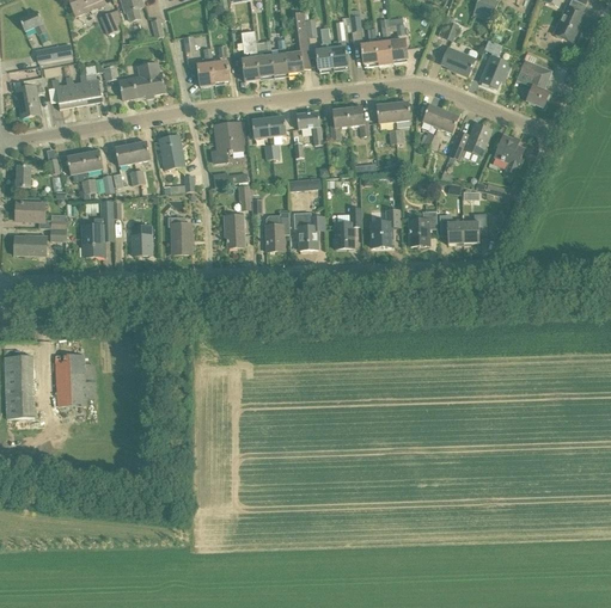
[(74,16),(104,2),(103,0),(68,0),(74,16)]
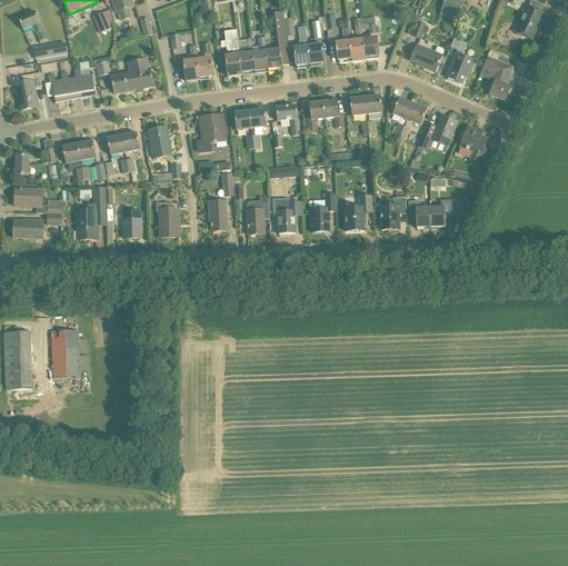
[(131,16),(128,7),(132,5),(130,0),(112,0),(116,10),(117,10),(119,19),(131,16)]
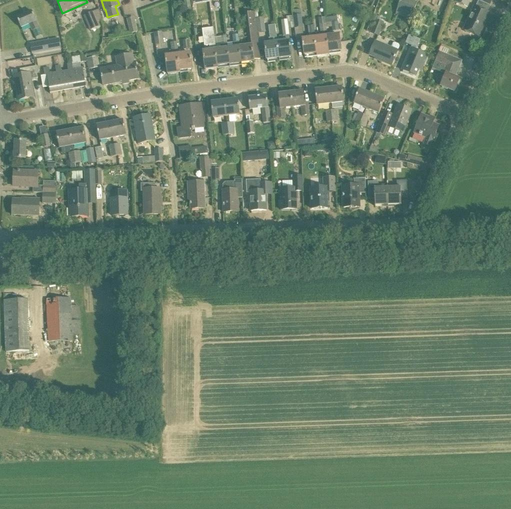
[(409,17),(416,0),(398,0),(394,12),(409,17)]
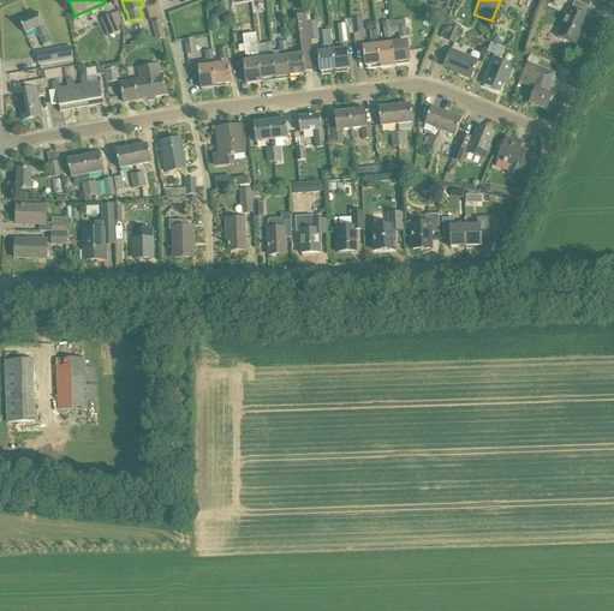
[(585,12),(589,4),(578,0),(574,0),(571,6),(568,5),(556,35),(577,43),(589,13),(585,12)]
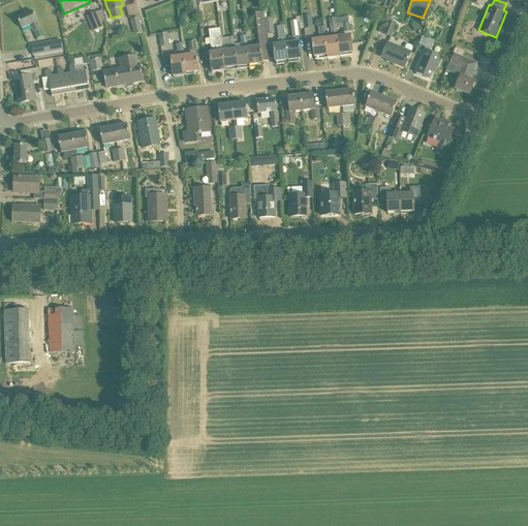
[(302,13),(303,27),(312,26),(309,7),(301,8),(301,13),(302,13)]
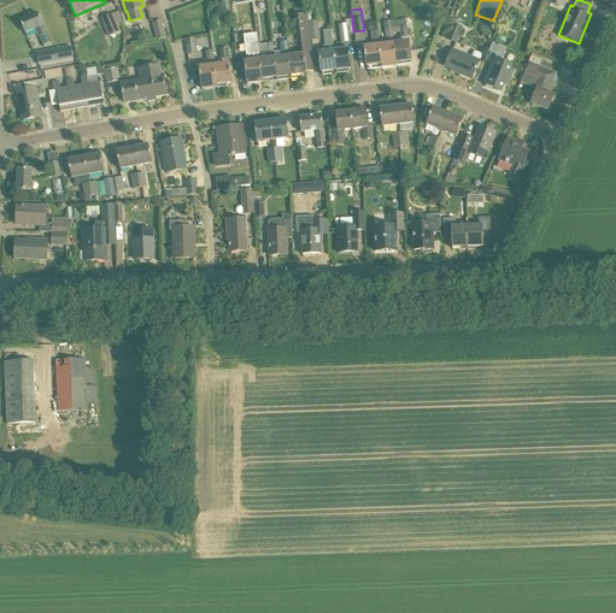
[(46,30),(42,22),(37,10),(18,18),(24,30),(34,25),(36,35),(46,30)]
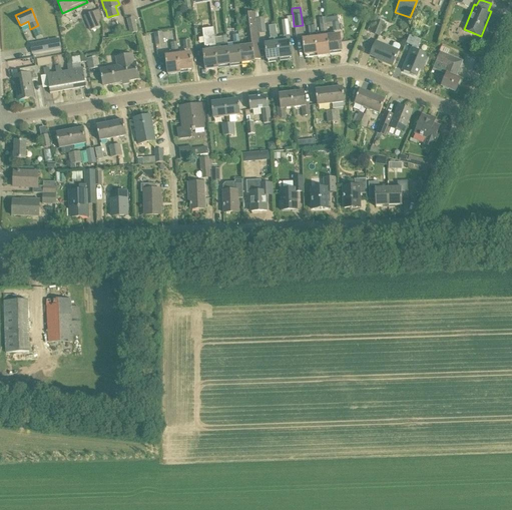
[(88,28),(98,24),(92,9),(82,13),(88,28)]
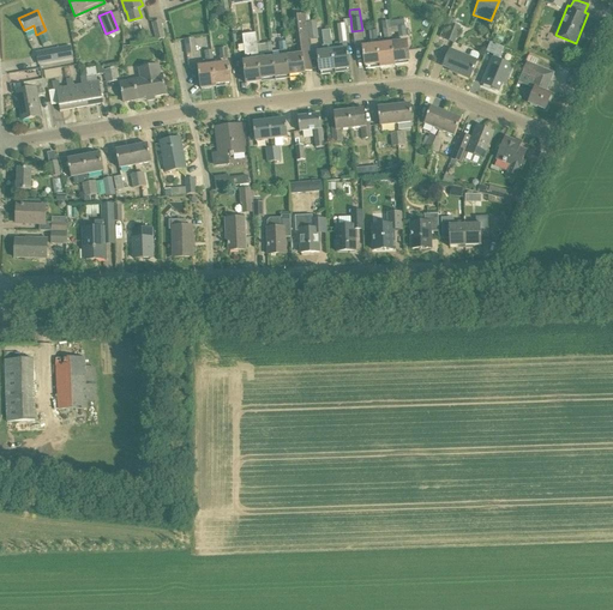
[(296,42),(307,41),(304,12),(293,13),(296,42)]
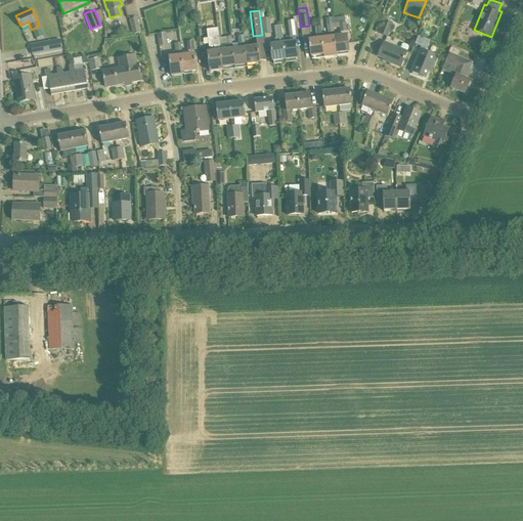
[(294,28),(300,27),(299,13),(298,13),(292,14),(293,19),(287,19),(289,40),(282,41),(285,57),(297,55),(295,39),(294,28)]
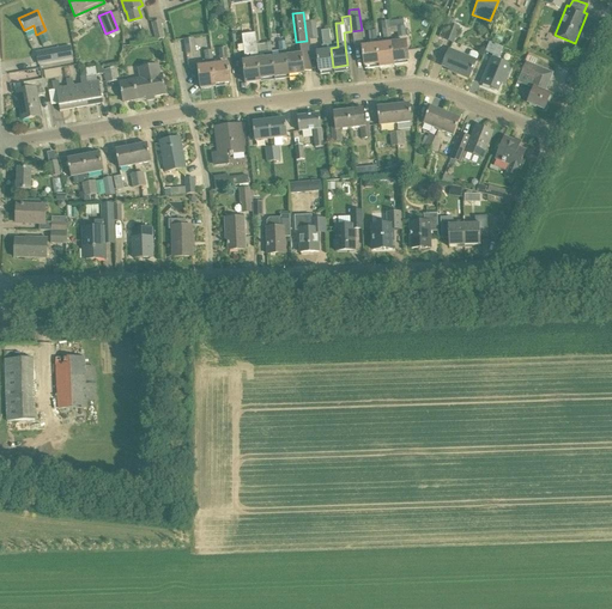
[(389,30),(397,29),(397,34),(404,32),(403,16),(387,18),(389,30)]
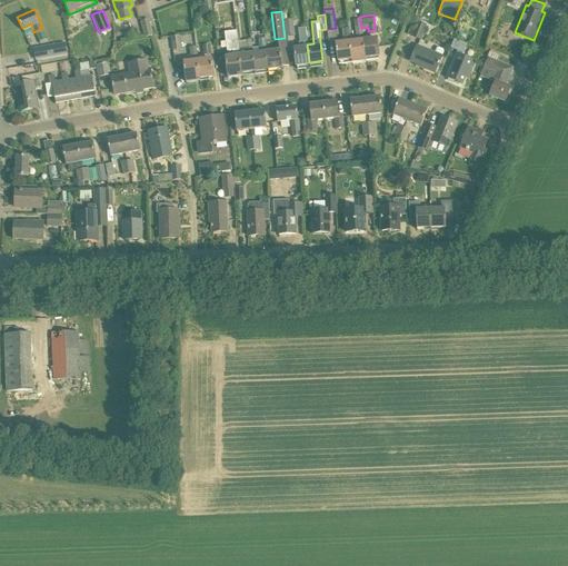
[(285,33),(294,32),(291,16),(282,18),(285,33)]
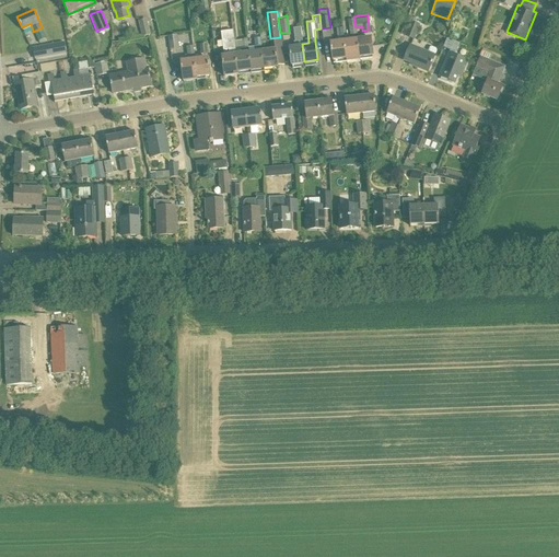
[(357,36),(356,27),(353,16),(347,16),(349,37),(344,38),(346,56),(359,55),(357,36)]
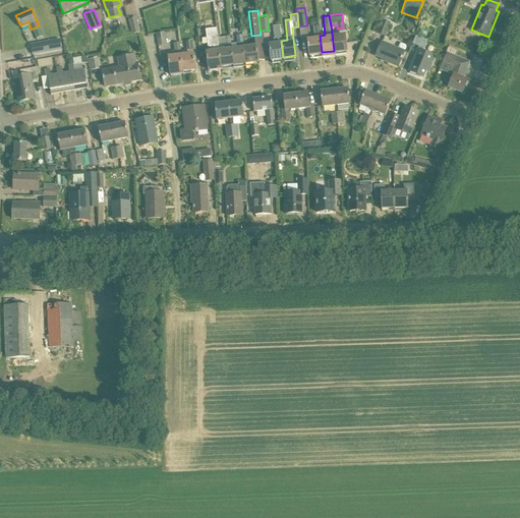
[(367,19),(360,16),(354,35),(361,37),(367,19)]
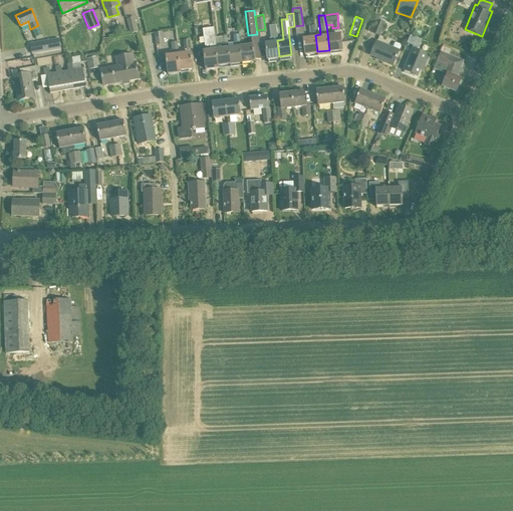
[(379,33),(385,20),(376,17),(371,30),(379,33)]
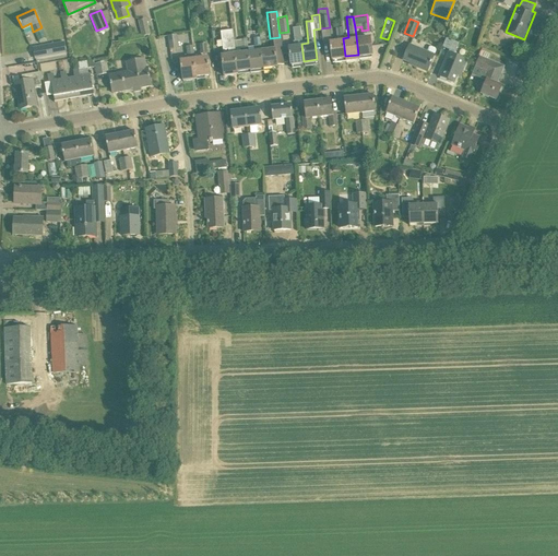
[(299,24),(292,25),(292,26),(294,39),(292,39),(293,45),(288,45),(291,62),(304,61),(301,44),(299,24)]
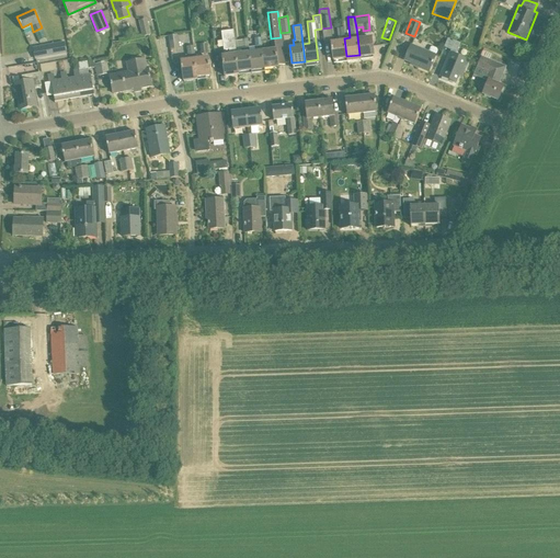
[(344,38),(343,24),(335,25),(338,40),(330,40),(332,58),(346,56),(344,38)]
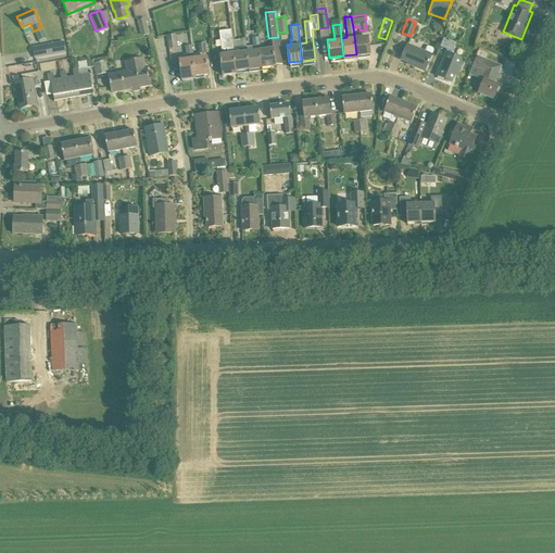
[(235,68),(232,45),(230,27),(218,29),(221,47),(226,47),(227,52),(219,52),(222,71),(235,68)]
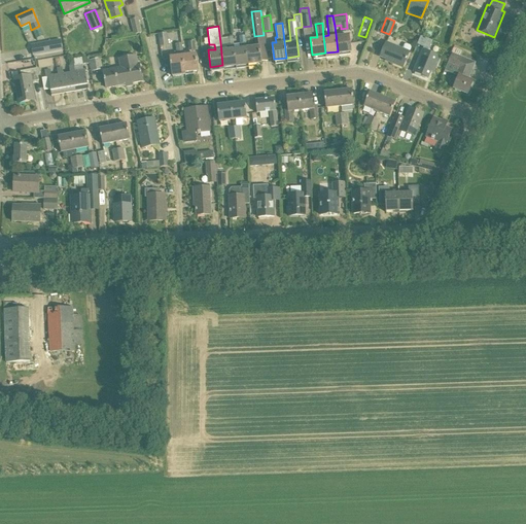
[(159,44),(167,43),(166,30),(156,31),(159,44)]
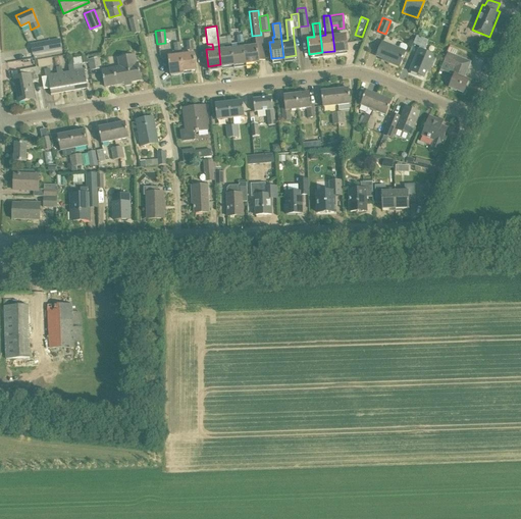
[(245,62),(243,45),(242,33),(236,33),(237,41),(236,41),(237,46),(231,46),(230,46),(232,63),(245,62)]
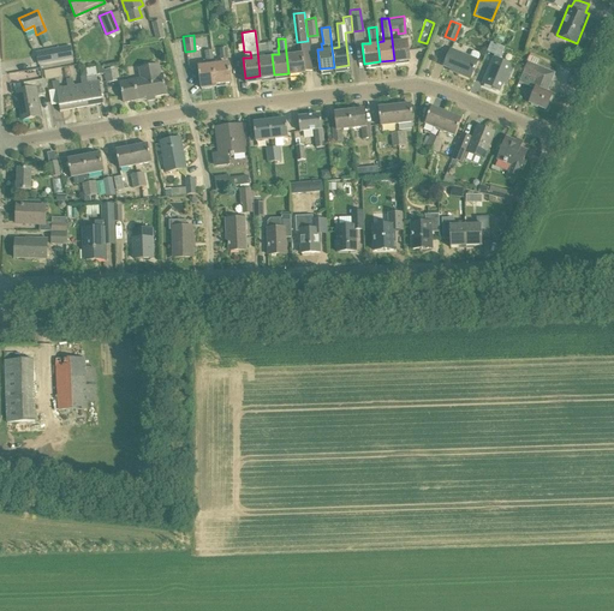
[(392,40),(394,60),(409,58),(406,39),(392,40)]
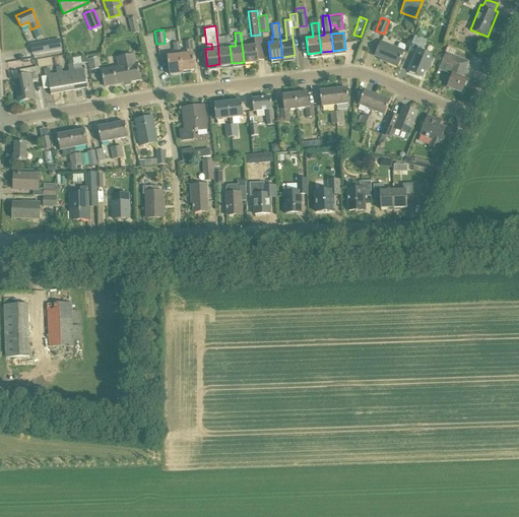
[(230,46),(231,46),(229,34),(221,35),(222,42),(217,42),(219,64),(232,63),(230,46)]
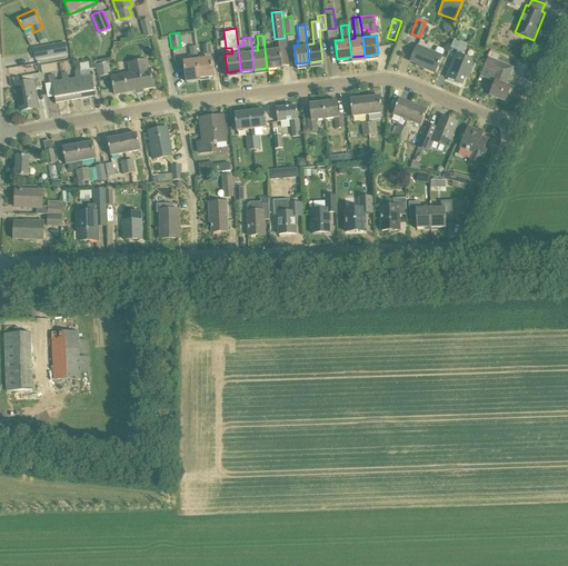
[(449,46),(456,49),(460,40),(452,37),(449,46)]
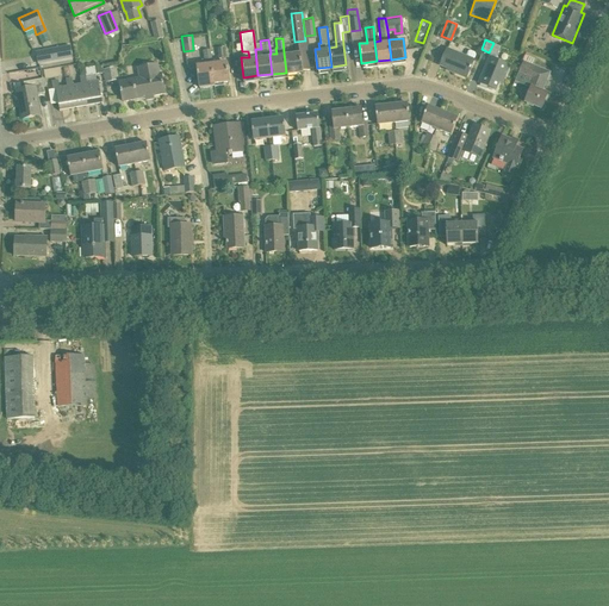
[(37,62),(72,56),(69,43),(35,49),(37,62)]
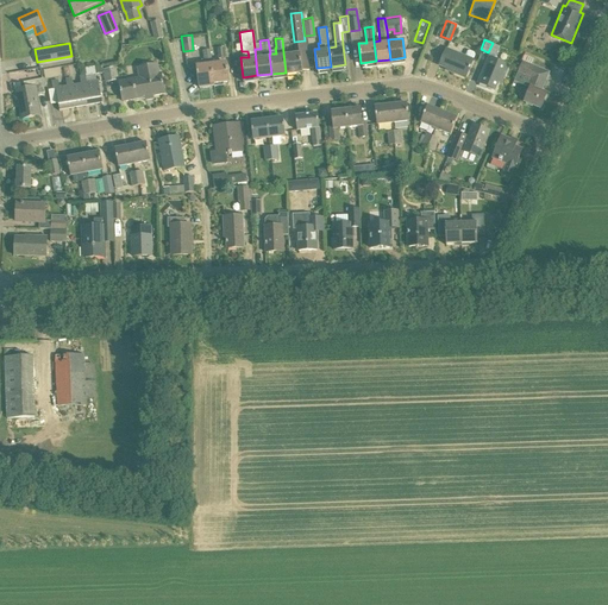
[(208,46),(210,56),(225,55),(224,45),(217,45),(217,44),(208,45),(208,46)]
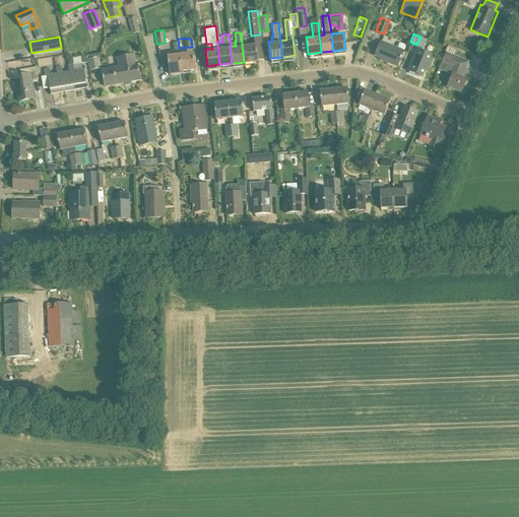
[(396,46),(380,39),(374,54),(384,58),(384,59),(396,64),(402,49),(404,45),(403,43),(399,41),(397,41),(396,46)]
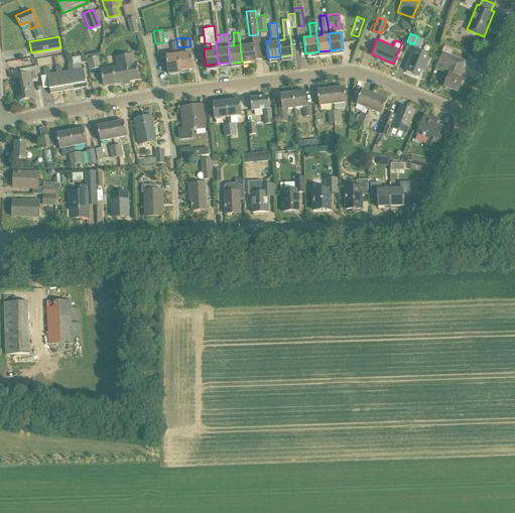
[(240,44),(242,61),(255,59),(253,42),(240,44)]
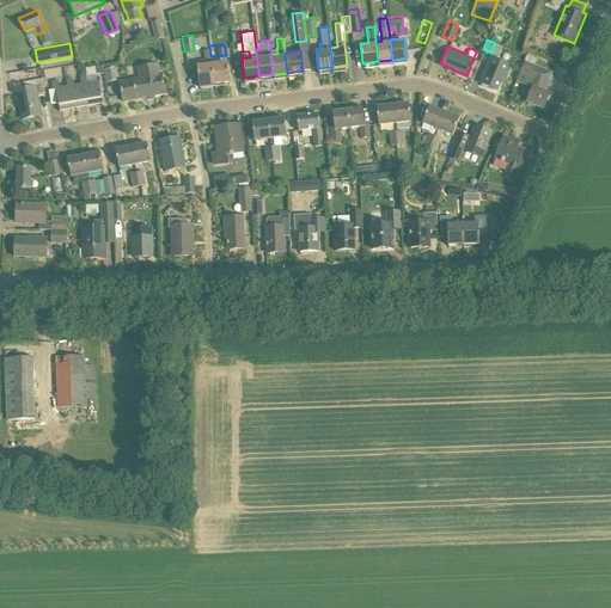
[(505,77),(509,63),(489,55),(478,80),(496,87),(501,75),(505,77)]
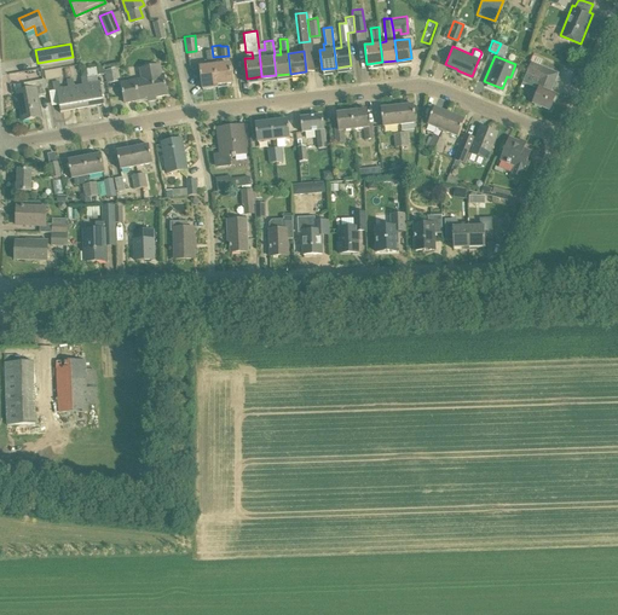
[(550,87),(553,81),(538,75),(542,64),(530,59),(524,74),(536,77),(532,85),(537,87),(532,102),(548,108),(554,93),(547,90),(548,86),(550,87)]
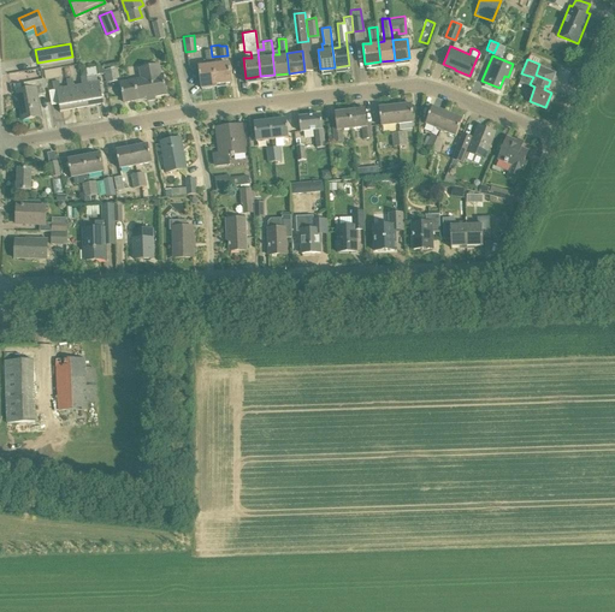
[(213,63),(216,82),(230,81),(228,60),(213,63)]
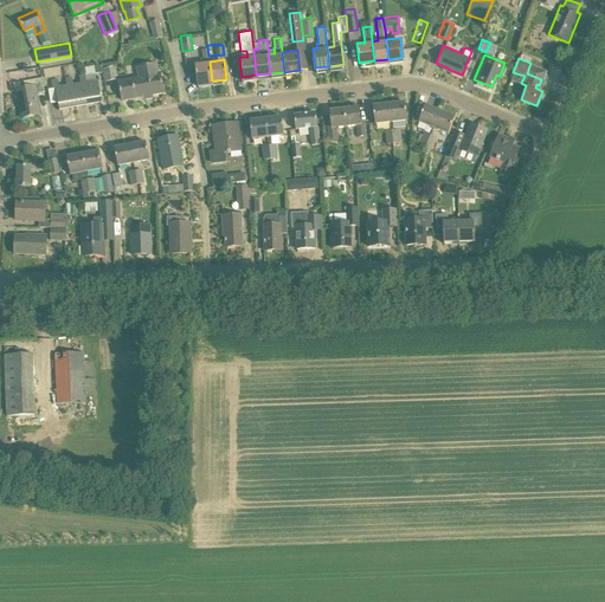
[(198,83),(212,81),(210,62),(195,63),(198,83)]
